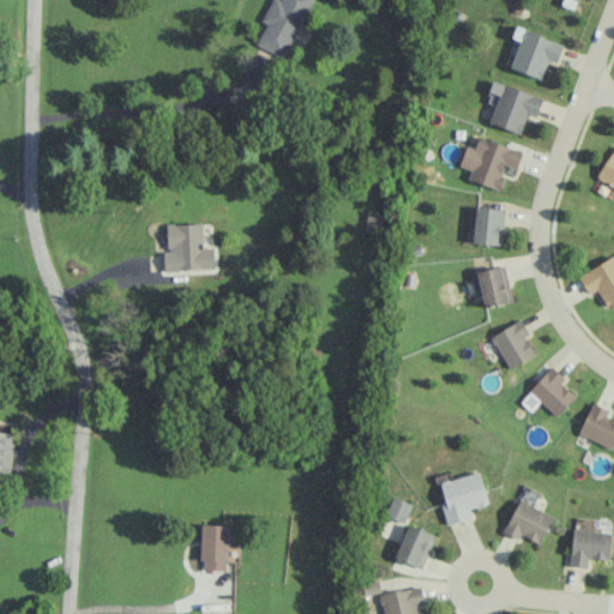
[(271,0),(262,20),(265,23),(256,43),(284,58),(311,0),(271,0)]
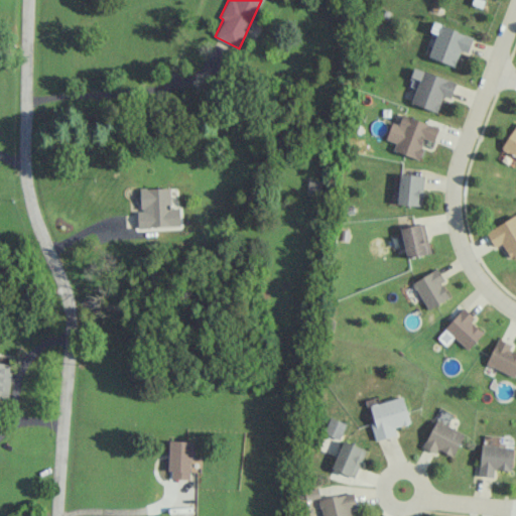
[(473,0),(472,4),(483,8),(485,0),(473,0)]
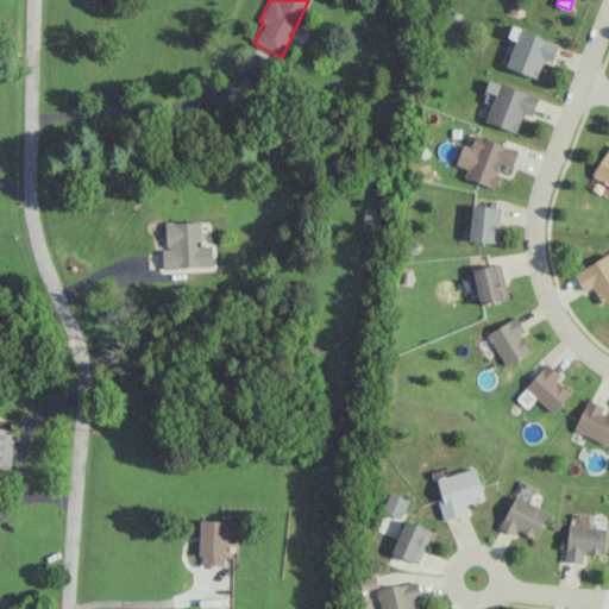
[(537,77),(542,60),(552,63),(559,43),(512,27),(508,38),(515,41),(506,68),(537,77)]
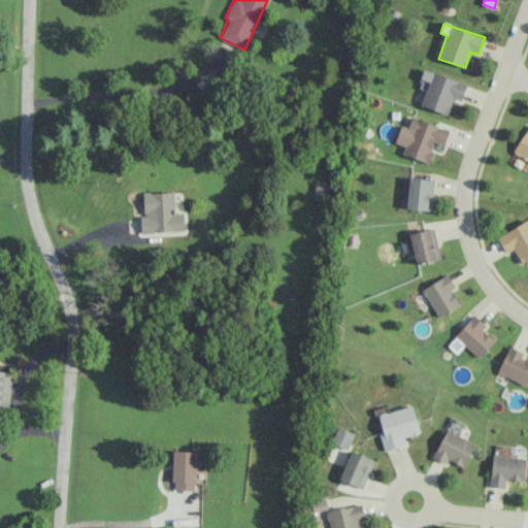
[(421,106),(449,114),(453,99),(462,101),(466,83),(422,70),(418,89),(425,91),(421,106)]
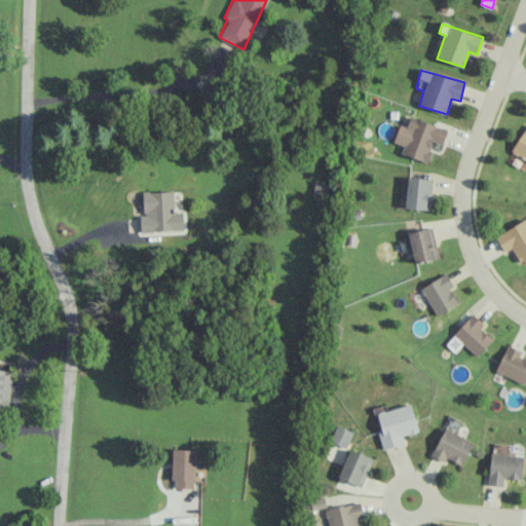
[(447,129),(410,117),(406,127),(400,124),(393,143),(404,146),(401,153),(426,162),(434,142),(442,145),(447,129)]
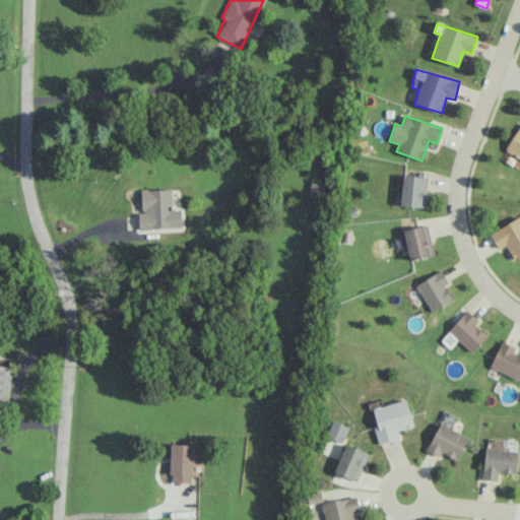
[(519,124),(505,150),(519,158),(519,124)]
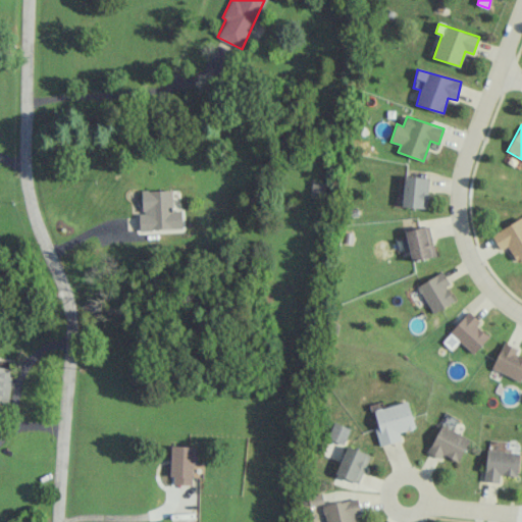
[(428,176),(404,176),(403,207),(427,208),(428,176)]
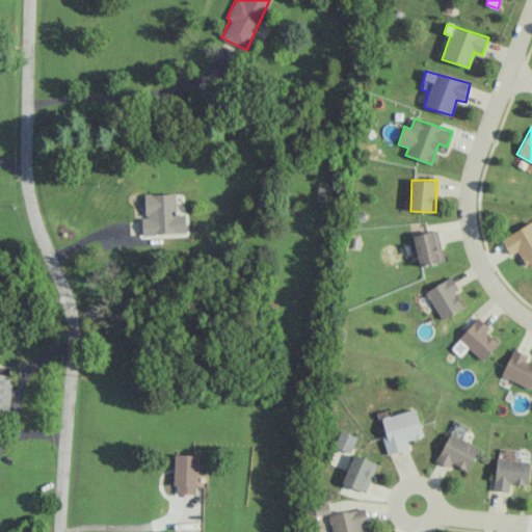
[(176,214),(175,193),(144,194),(145,218),(141,218),(142,235),(186,233),(185,213),(176,214)]
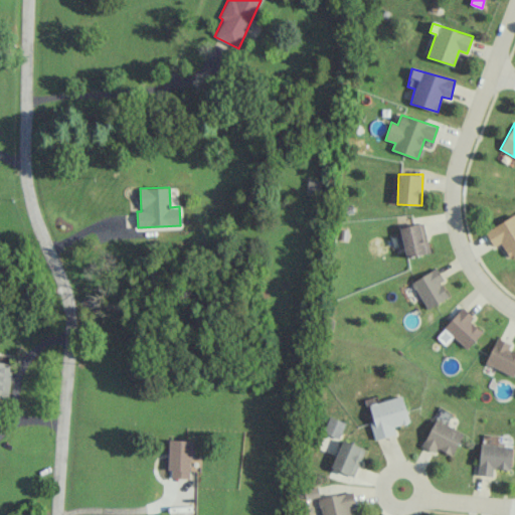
[(493,246),(501,243),(508,258),(514,253),(514,215),(485,230),(493,246)]
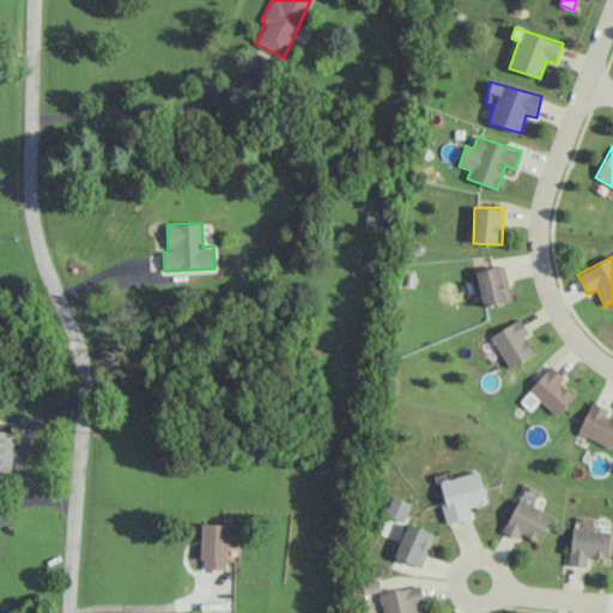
[(513,301),(503,265),(475,272),(484,308),(513,301)]
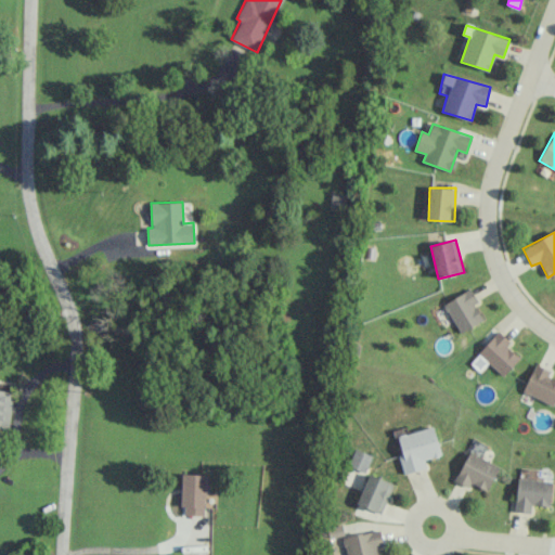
[(459,333),(482,322),(475,305),(478,302),(472,289),(444,302),(459,333)]
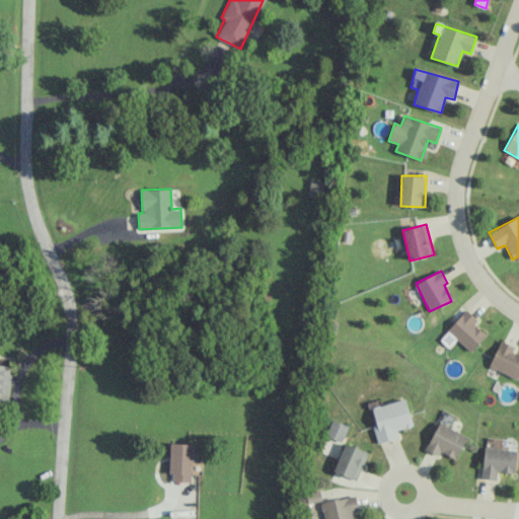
[(473,323),(476,319),(466,309),(447,330),(470,352),(486,335),(473,323)]
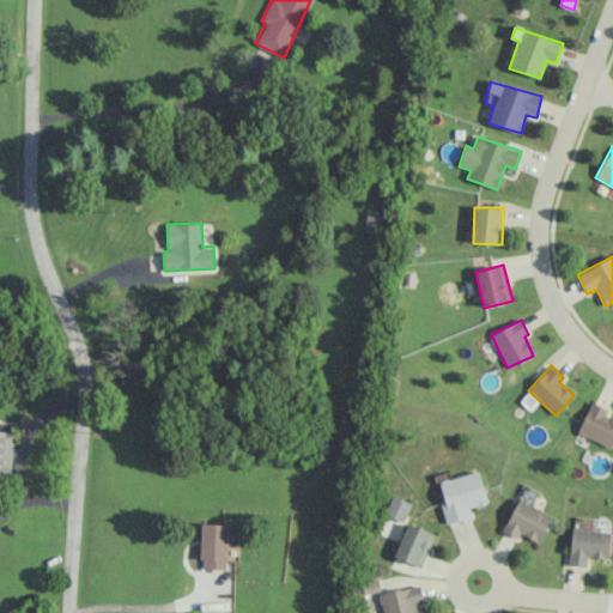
[(612,444),(612,419),(605,417),(608,410),(590,402),(577,435),(612,448),(612,444)]
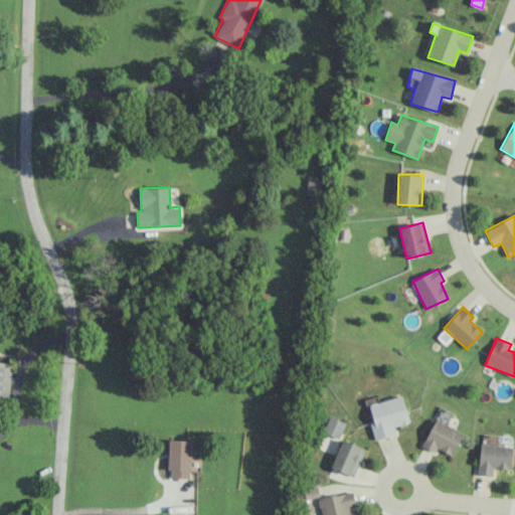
[(0,396),(8,397),(11,364),(0,362),(0,396)]
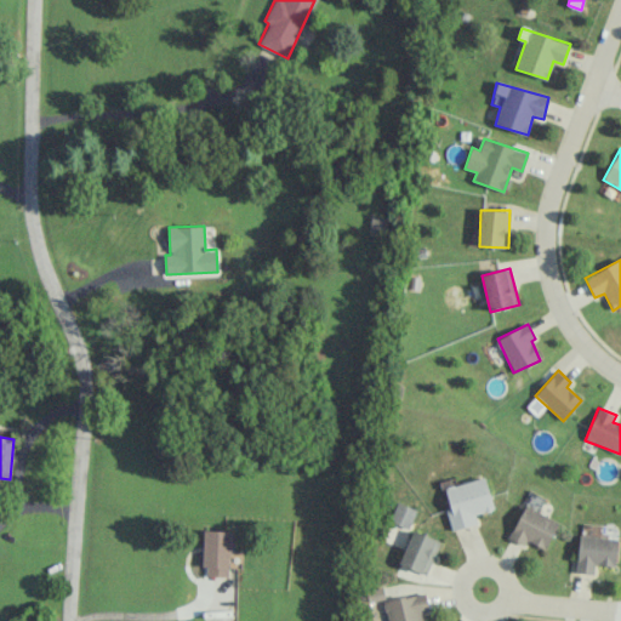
[(446,508),(451,530),(478,524),(476,513),(493,510),(486,478),(445,486),(449,508),(446,508)]
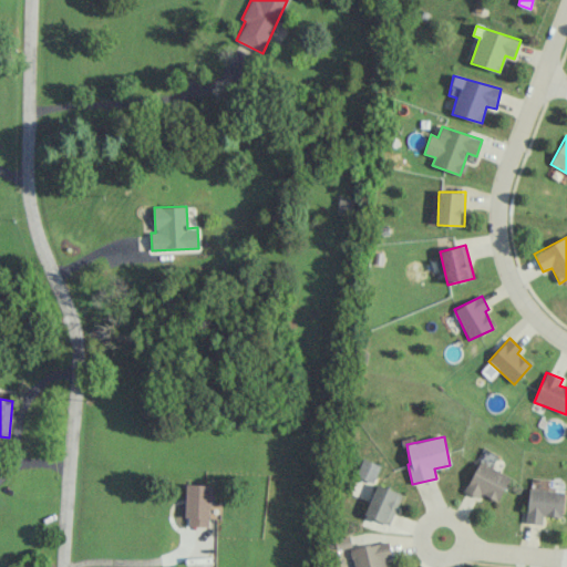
[(374,482),(380,464),(361,459),(356,476),(374,482)]
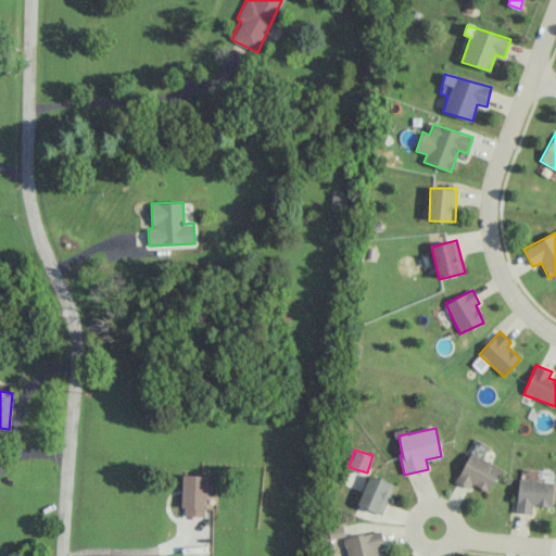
[(489,492),(501,466),(470,452),(456,482),(470,489),(472,484),(489,492)]
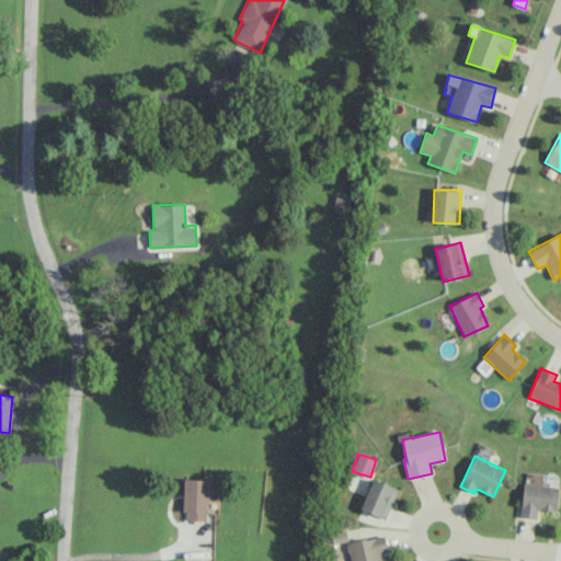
[(207,522),(208,480),(184,479),(183,521),(207,522)]
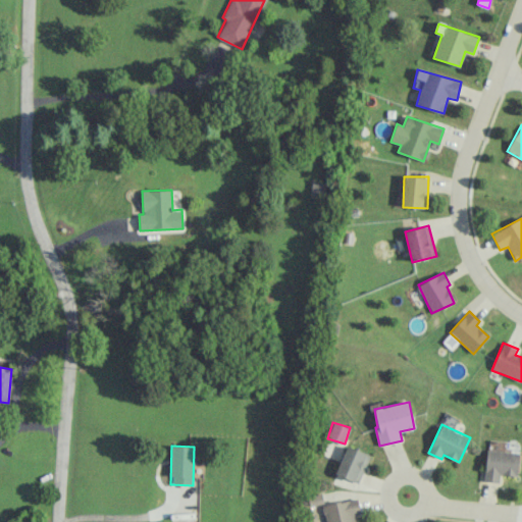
[(335,474),(359,483),(370,455),(347,446),(335,474)]
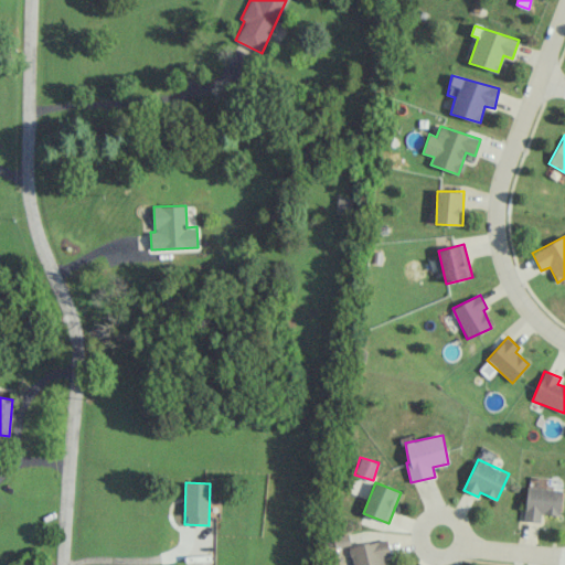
[(562,489),(526,488),(524,521),(540,522),(541,514),(561,515),(562,489)]
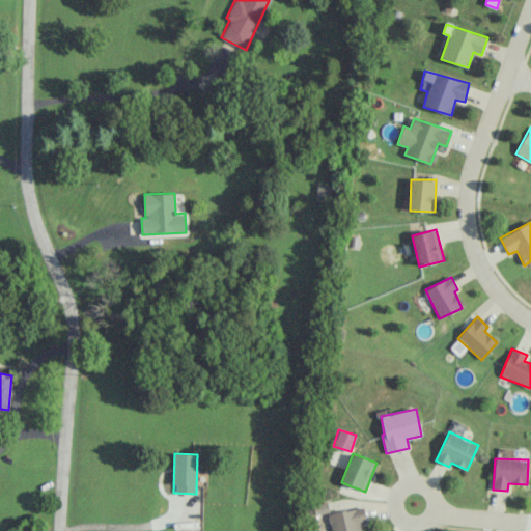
[(311,505),(312,514),(330,512),(329,503),(311,505)]
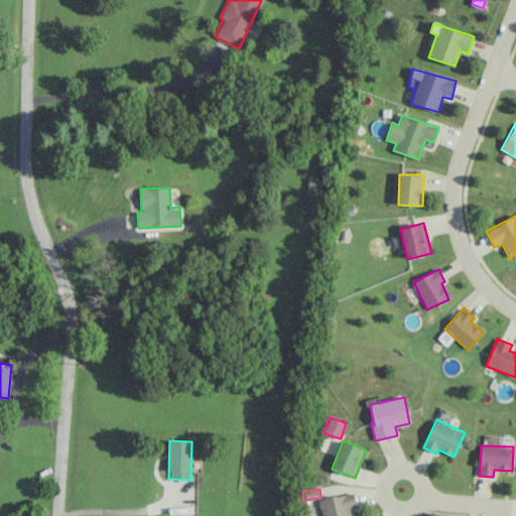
[(351,515),(350,509),(357,508),(355,493),(319,498),(321,515),(351,515)]
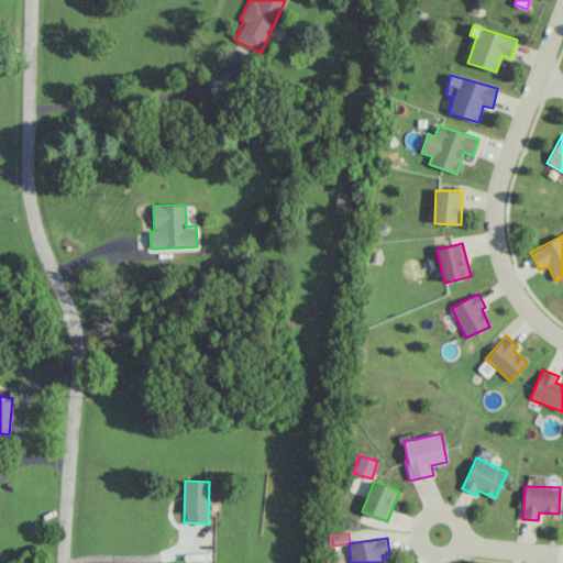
All buildings are outlined.
